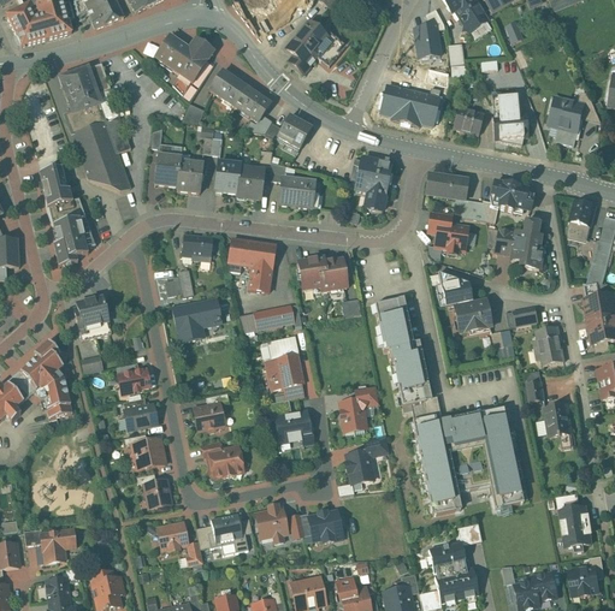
[(42,0),(37,1),(36,0),(33,0),(6,12),(18,34),(23,31),(25,39),(27,39),(45,34),(46,37),(72,30),(67,13),(63,0),(42,0)]
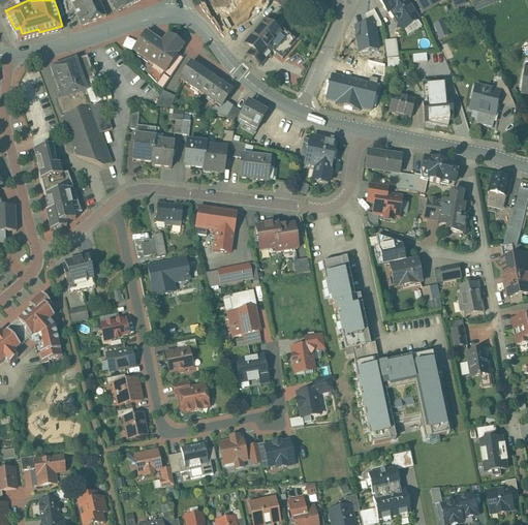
[(54,0),(58,11),(63,9),(60,0),(54,0)]
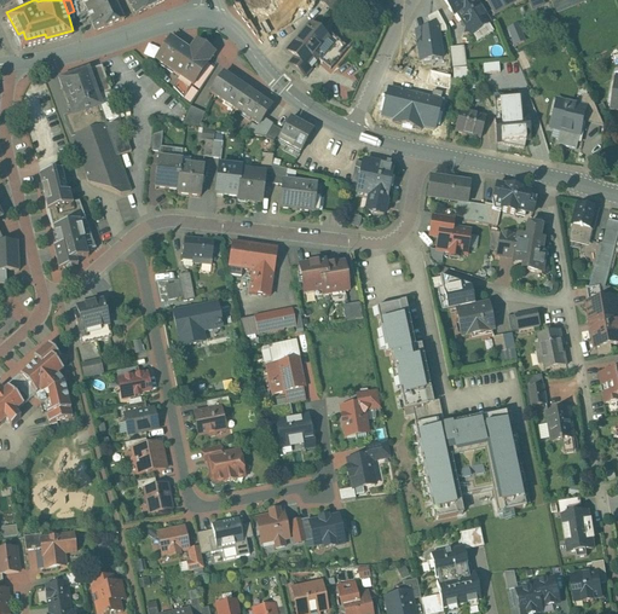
[(84,0),(93,21),(96,24),(96,27),(125,15),(117,0),(84,0)]
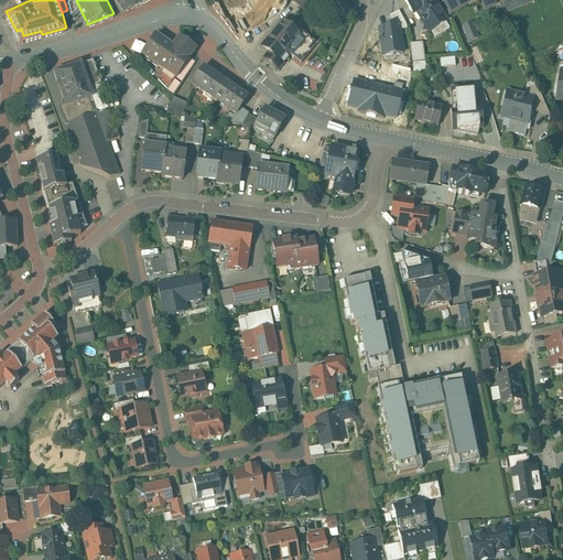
[(119,0),(125,9),(142,0),(119,0)]
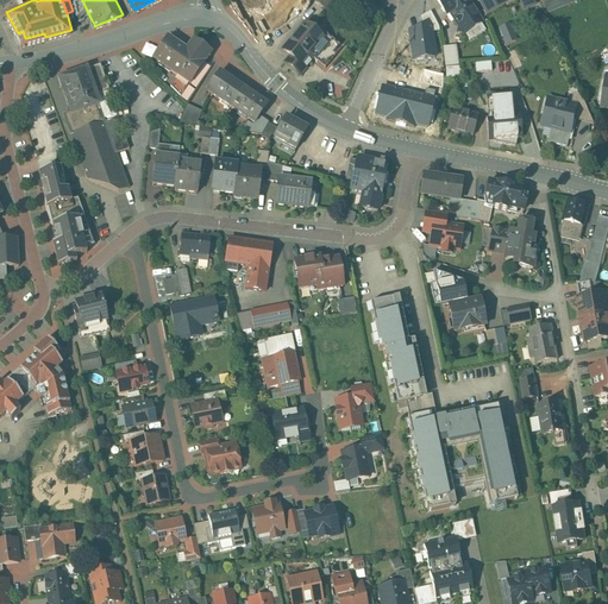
[(244,0),(246,7),(243,8),(256,32),(284,16),(276,0),(244,0)]
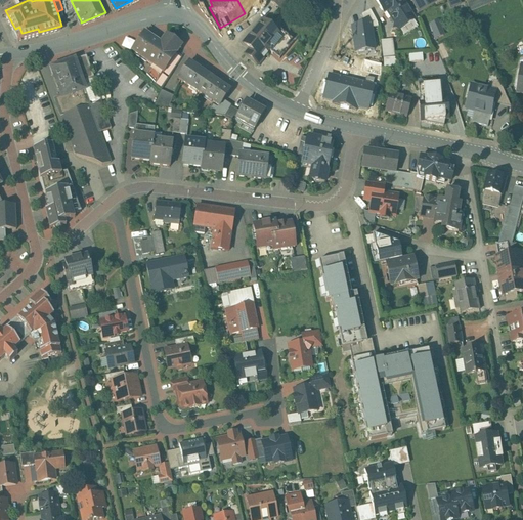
[(377,0),(384,9),(388,7),(395,18),(394,24),(398,25),(399,26),(415,15),(404,0),(377,0)]
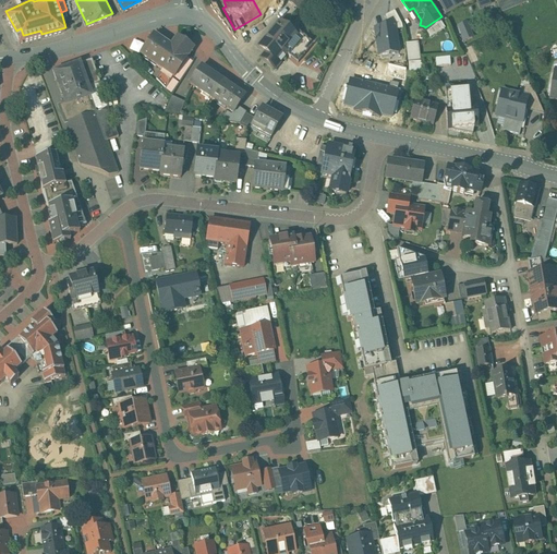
[(439,0),(446,10),(462,0),(439,0)]
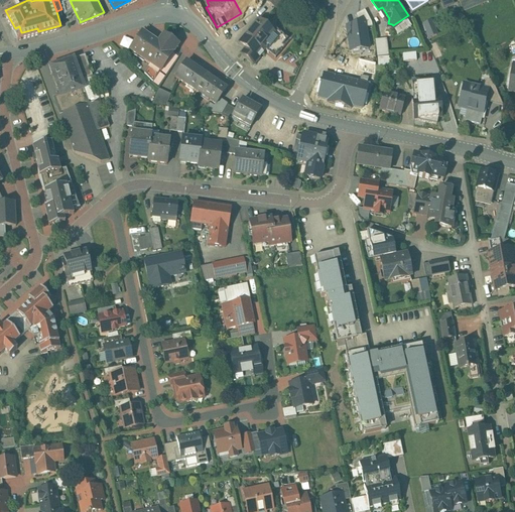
[(74,12),(67,15),(70,24),(80,20),(78,17),(77,18),(74,12)]
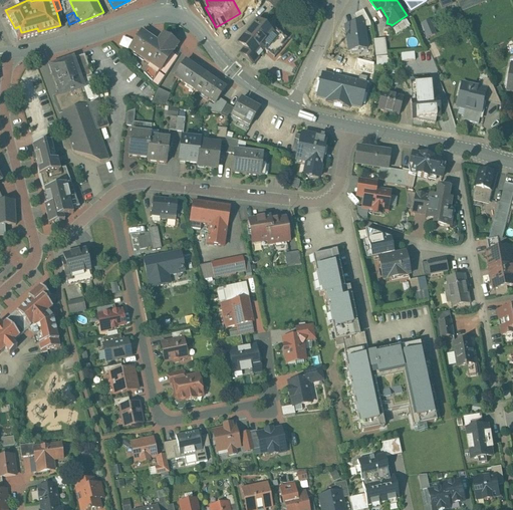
[(431,14),(421,18),(427,33),(437,29),(431,14)]
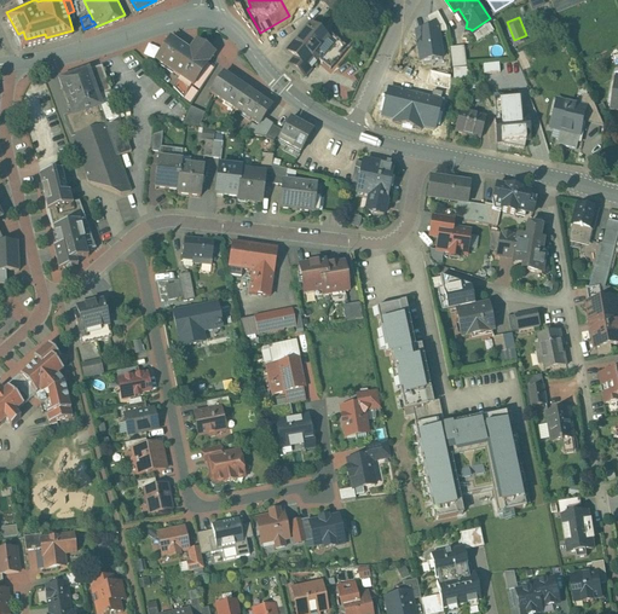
[(311,21),(288,47),(299,57),(306,63),(316,51),(328,35),(311,21)]
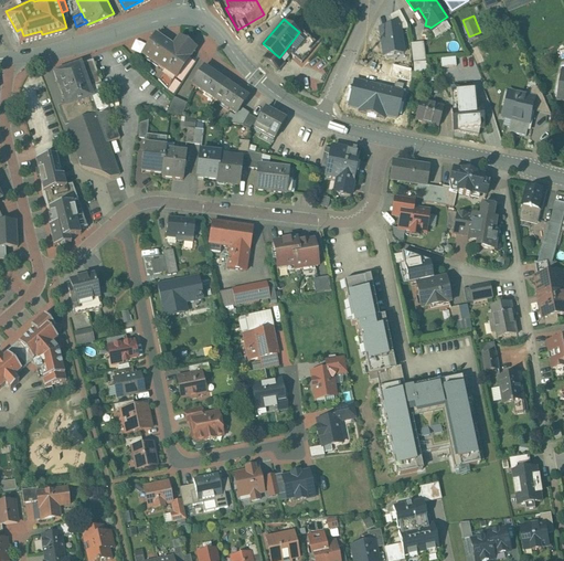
[(401,21),(381,23),(384,52),(404,50),(401,21)]
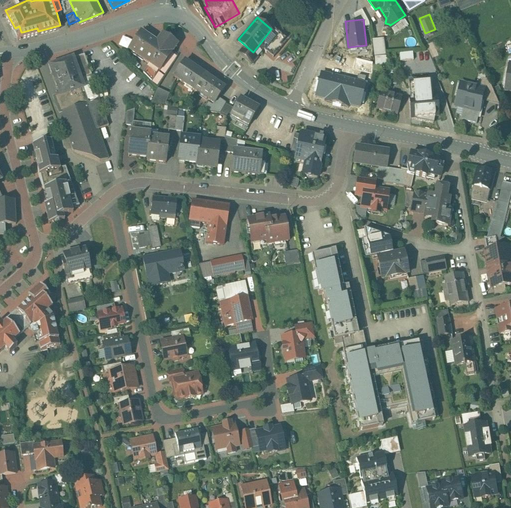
[(157,39),(142,28),(141,27),(128,47),(129,47),(129,46),(159,67),(159,68),(160,68),(173,49),(172,48),(177,41),(163,30),(157,39)]
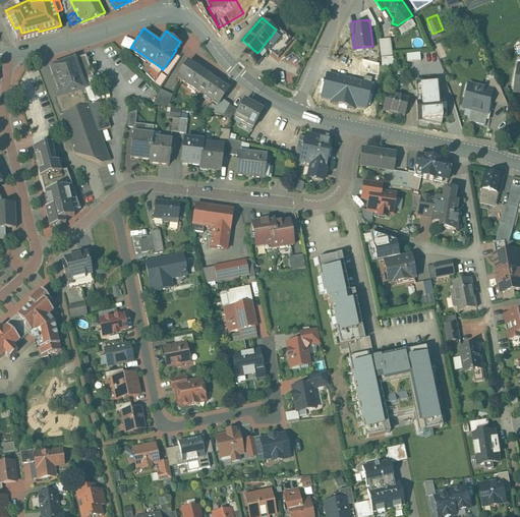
[(391,35),(379,37),(381,53),(393,52),(391,35)]
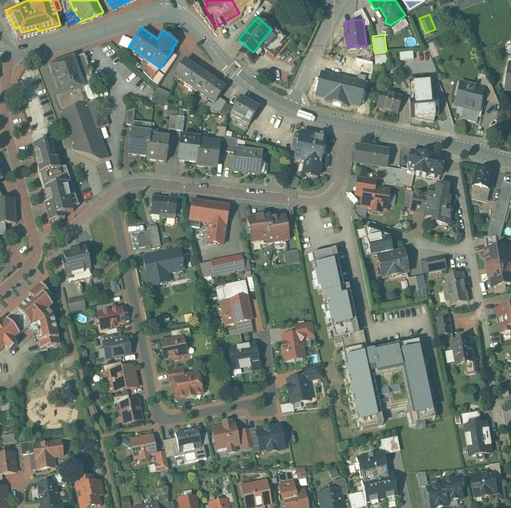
[(253,52),(247,47),(243,52),(252,59),(257,54),(256,53),(263,44),(261,42),(253,52)]
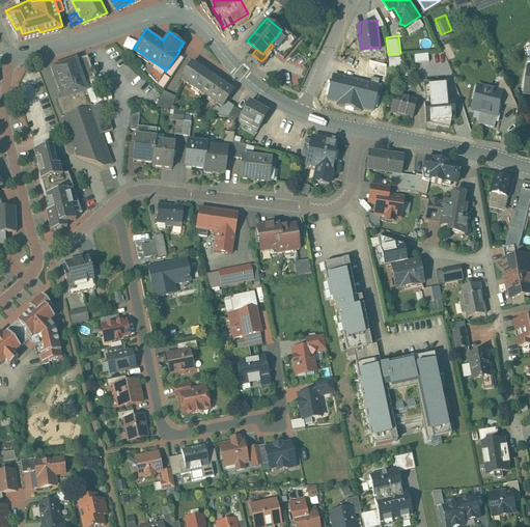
[(428,51),(415,52),(416,60),(428,58),(428,51)]
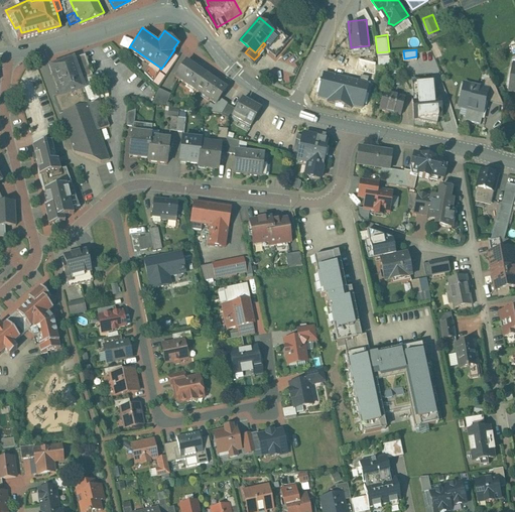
[(207,71),(186,57),(175,74),(196,87),(207,71)]
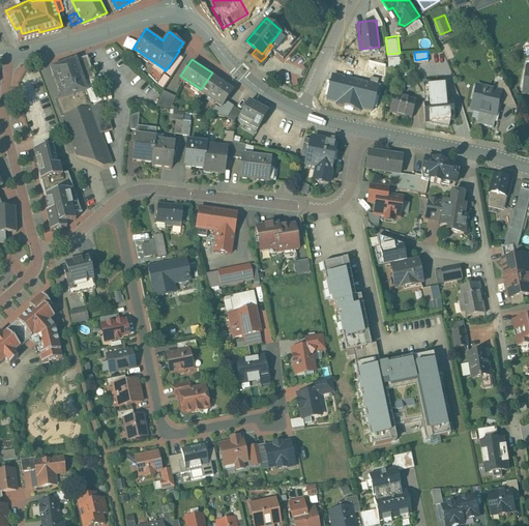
[(162,74),(152,67),(149,72),(157,81),(162,74)]
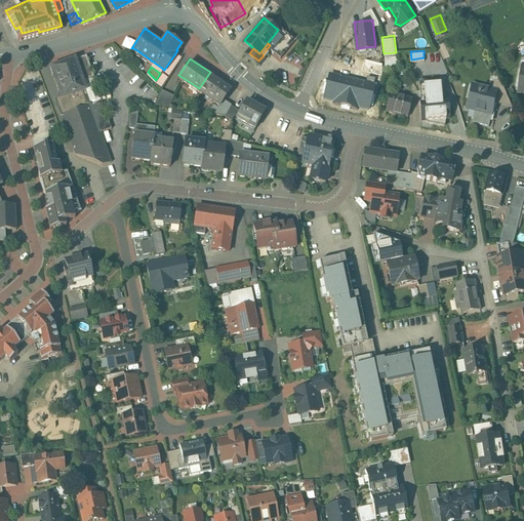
[(353,76),(330,70),(324,94),(347,101),(353,76)]
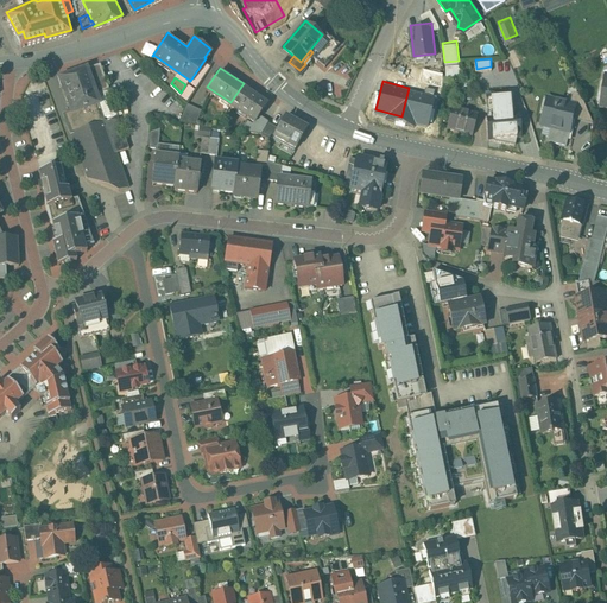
[(244,83),(231,102),(254,119),(267,101),(244,83)]
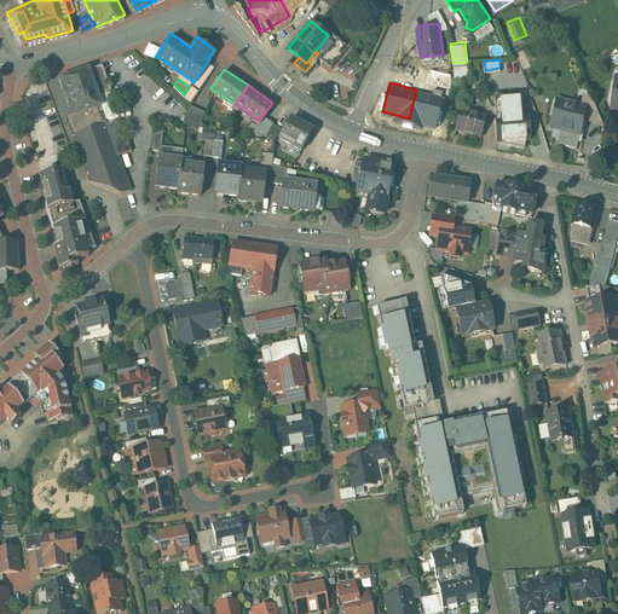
[(443,96),(416,90),(409,119),(435,125),(443,96)]
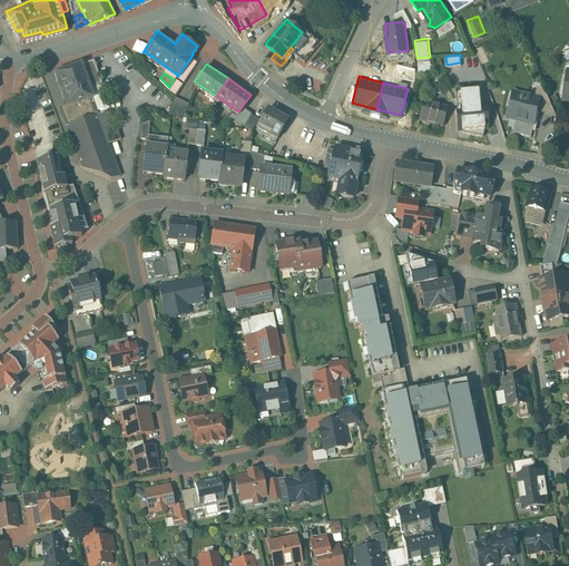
[(557,113),(546,87),(543,93),(541,91),(540,95),(541,96),(538,109),(557,113)]
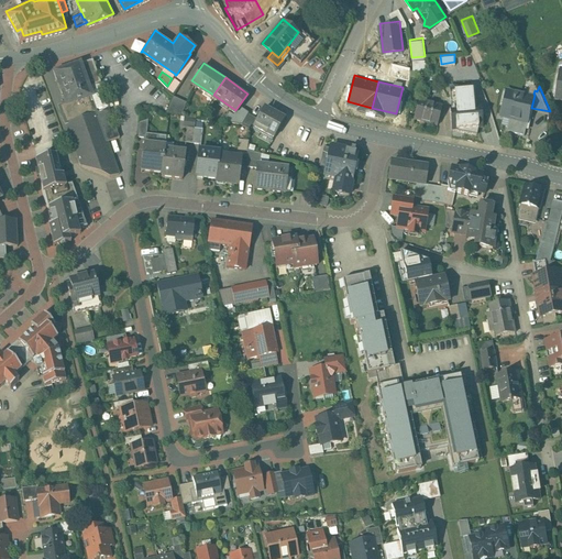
[(533,94),(507,88),(502,112),(528,119),(531,108),(535,95),(533,94)]
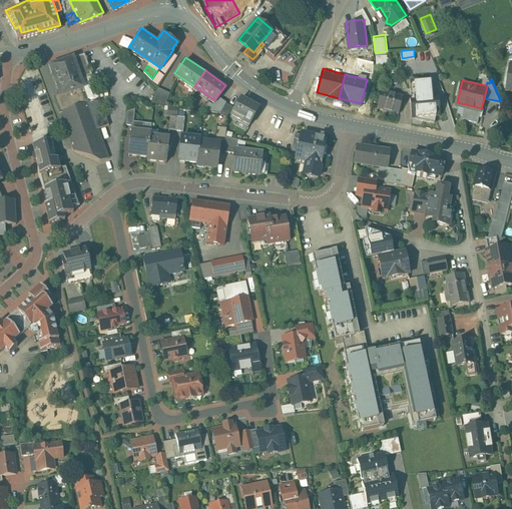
[(428,102),(420,101),(421,91),(411,89),(408,117),(431,119),(445,121),(446,103),(449,103),(443,84),(425,90),(428,102)]
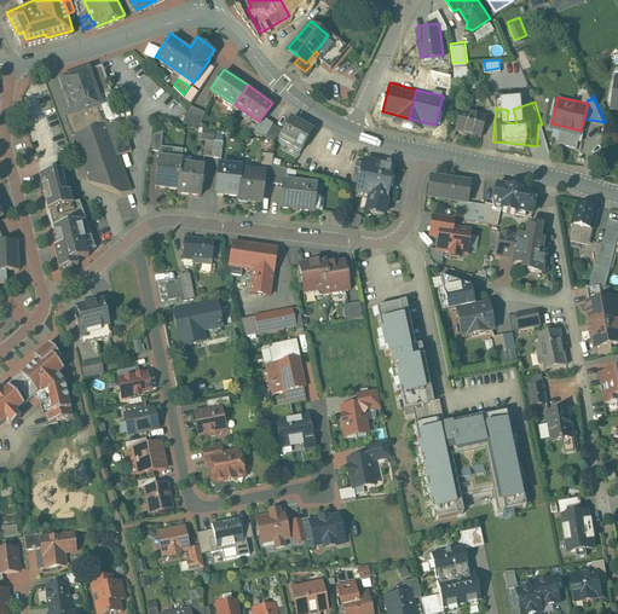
[(206,109),(191,103),(184,120),(200,121),(206,109)]
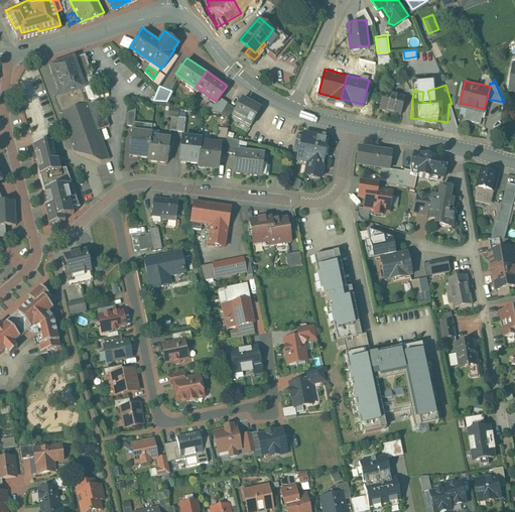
[(395,90),(389,88),(389,90),(384,89),(379,106),(400,112),(405,94),(395,92),(395,90)]
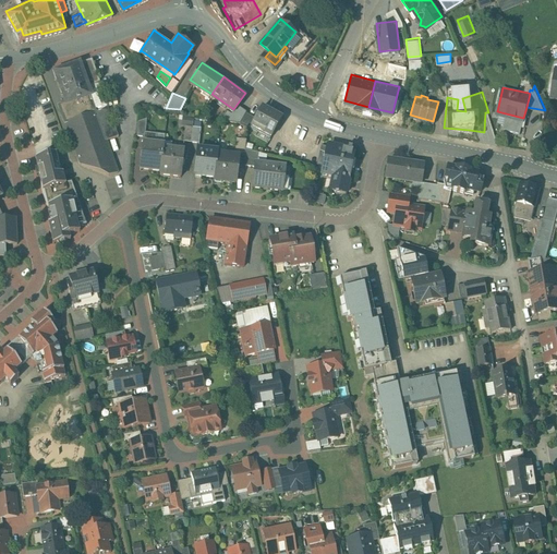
[(262,104),(252,121),(271,133),(282,115),(262,104)]
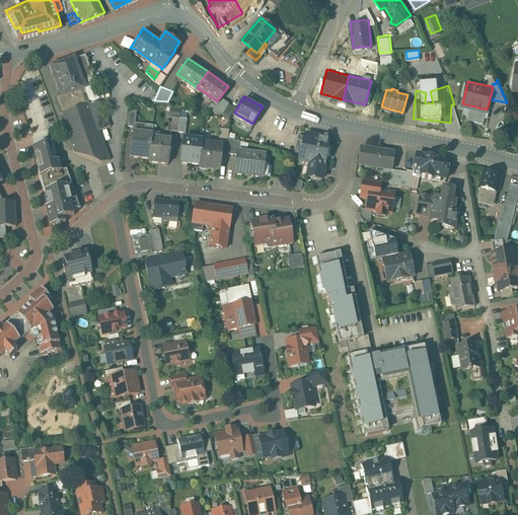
[(229,101),(223,112),(230,116),(235,105),(229,101)]
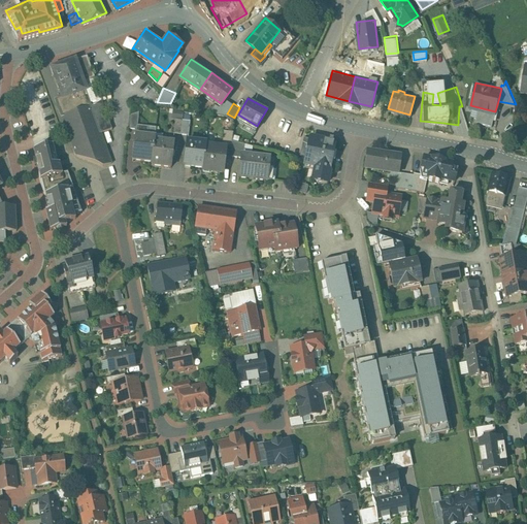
[(139,109),(131,111),(130,126),(136,126),(137,122),(138,123),(139,109)]
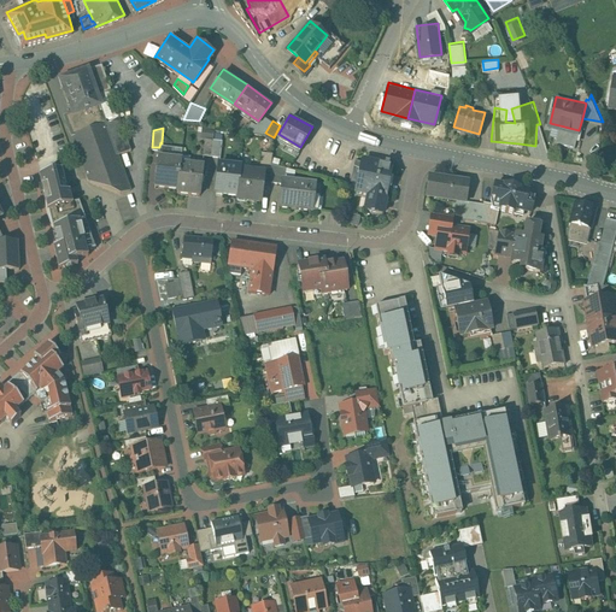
[(213,136),(205,136),(203,152),(212,153),(213,136)]
